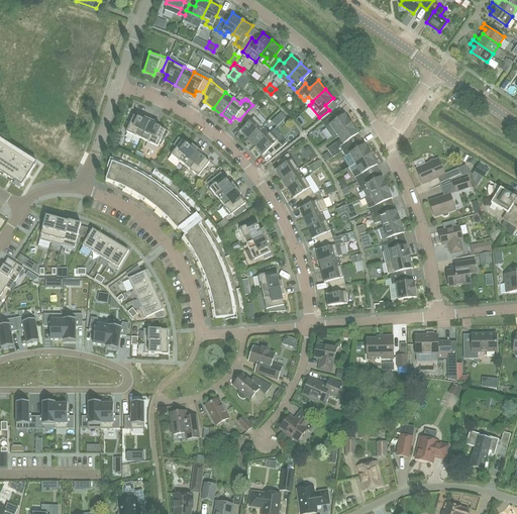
[(252,105),(239,119),(242,125),(239,128),(246,136),(262,122),(255,116),(260,112),(255,107),(259,104),(256,102),(252,105)]
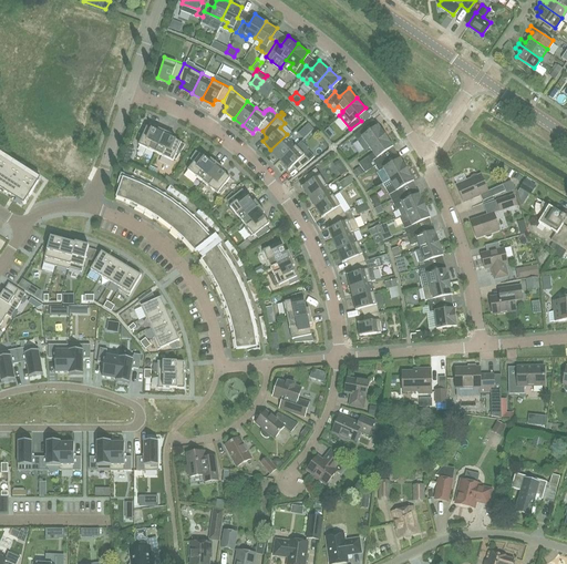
[(313,126),(308,121),(305,124),(310,130),(313,126)]
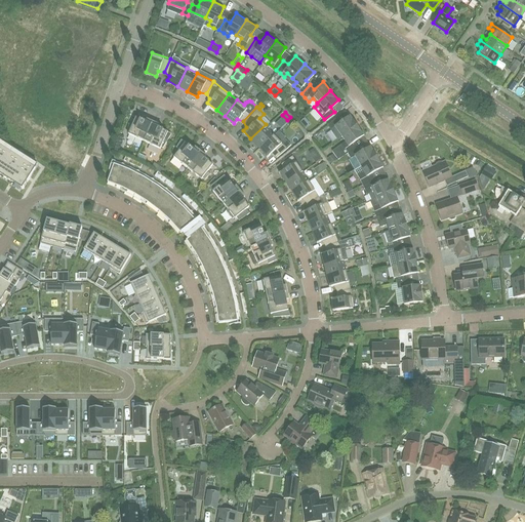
[(341,133),(356,123),(350,113),(340,120),(336,115),(327,122),(330,127),(334,124),(341,133)]
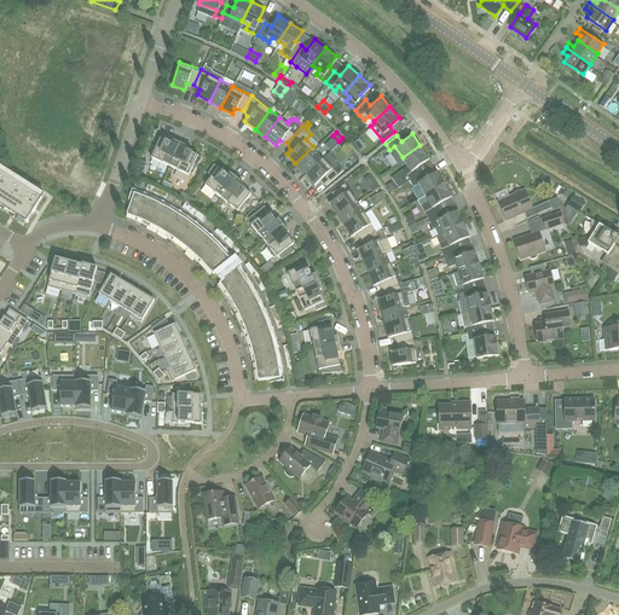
[(169,164),(180,141),(173,138),(172,140),(160,135),(156,144),(151,143),(151,144),(152,144),(150,152),(152,152),(151,155),(169,164)]
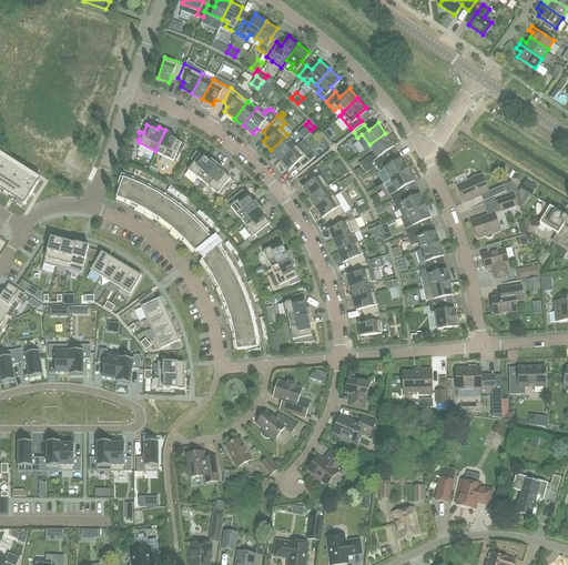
[(22,143),(31,149),(41,132),(31,127),(22,143)]
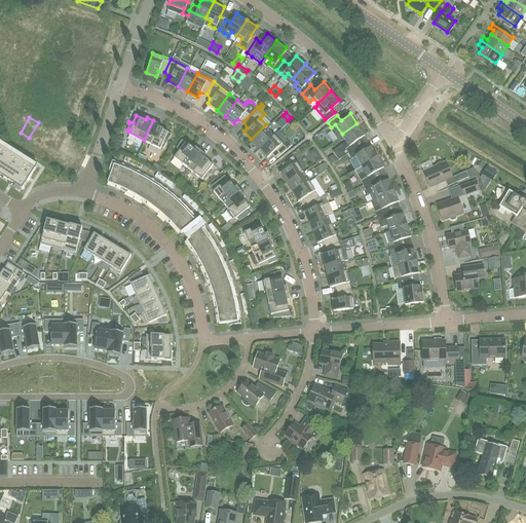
[(153,120),(144,140),(160,147),(161,145),(163,146),(171,132),(167,131),(158,125),(159,123),(153,120)]
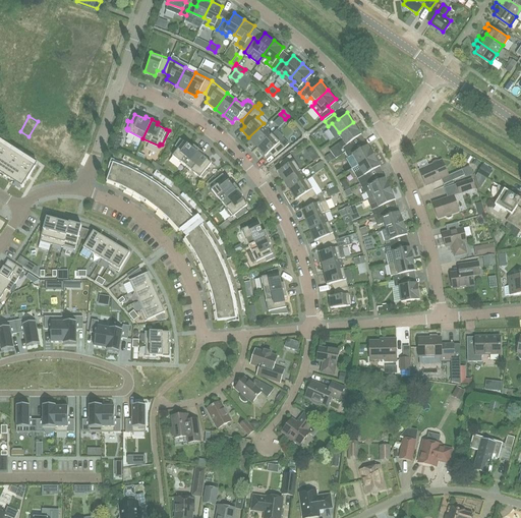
[(353,122),(339,132),(342,137),(336,142),(340,147),(342,152),(344,150),(354,144),(351,138),(360,132),(353,122)]
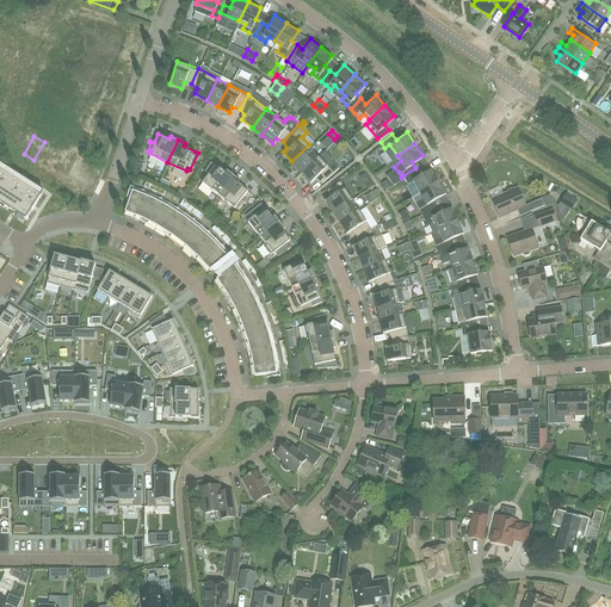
[(309,144),(291,161),(301,171),(318,154),(309,144)]
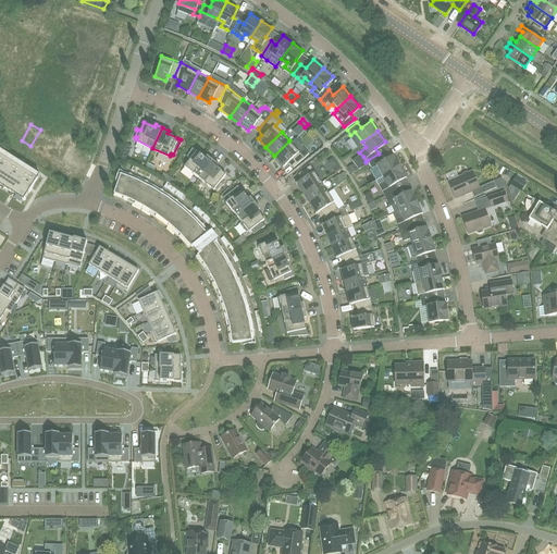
[(289,140),(274,156),(283,164),(286,161),(293,164),(304,156),(289,140)]
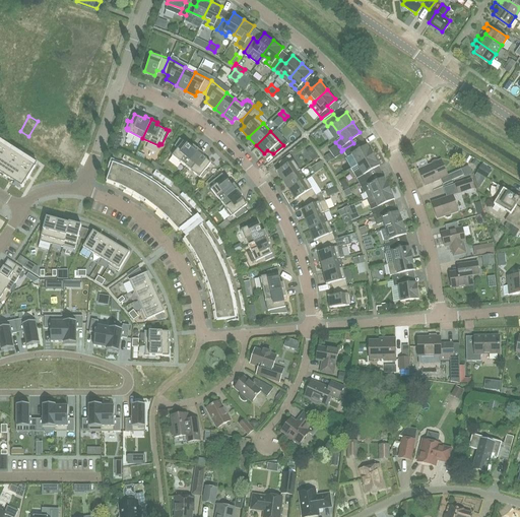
[(0,169),(22,183),(38,159),(0,136),(0,169)]
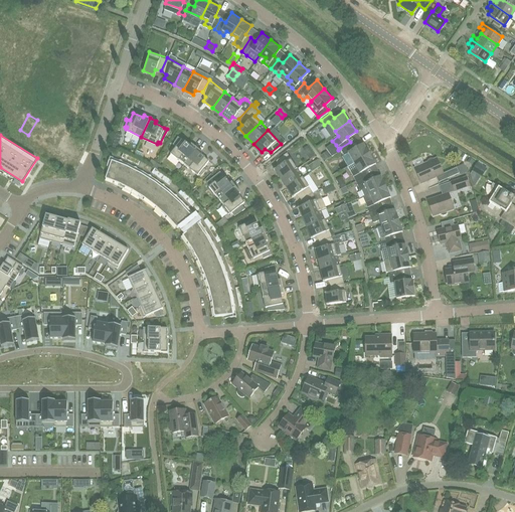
[(184,163),(196,147),(191,142),(189,144),(181,138),(170,152),(184,163)]
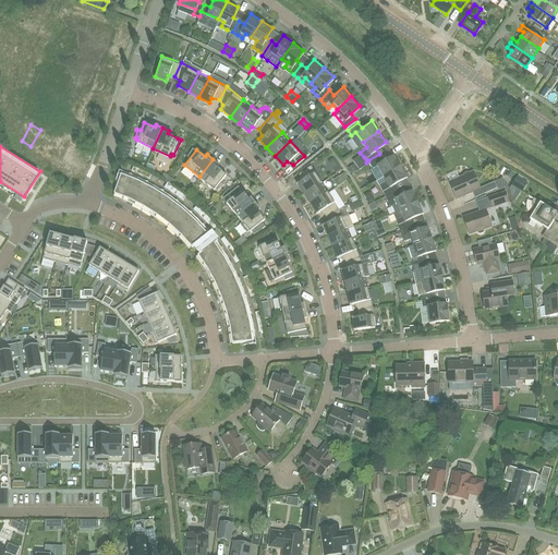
[(384,159),(379,154),(368,160),(372,166),(376,163),(383,173),(400,165),(393,153),(384,159)]
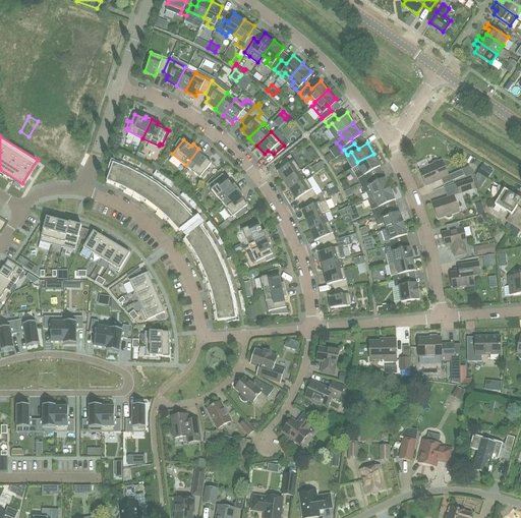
[(198,149),(186,165),(199,175),(200,174),(203,176),(209,170),(206,168),(211,161),(203,155),(205,153),(198,149)]
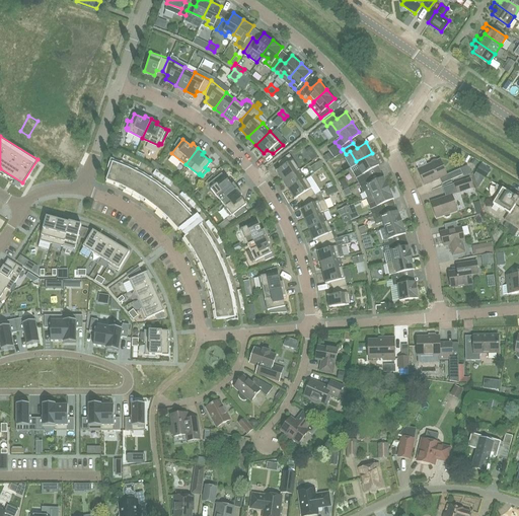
[(282,178),(298,167),(289,151),(278,159),(279,166),(276,168),(282,178)]
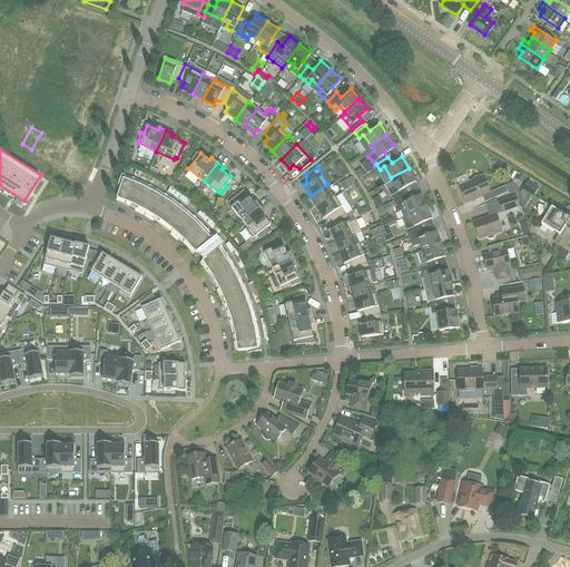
[(360,176),(365,172),(362,166),(355,170),(360,176)]
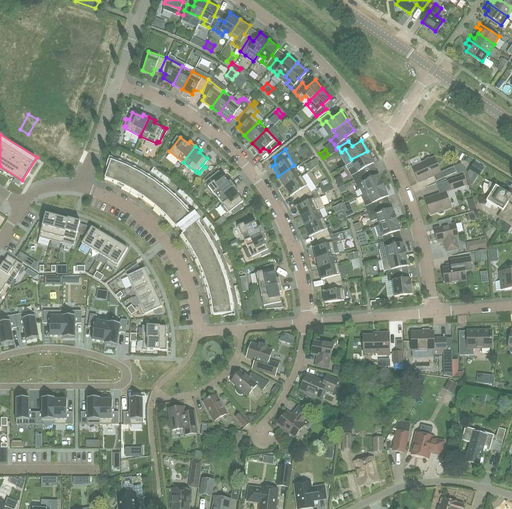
[(367,151),(351,159),(354,165),(348,168),(351,173),(353,178),(366,171),(363,166),(373,161),(367,151)]
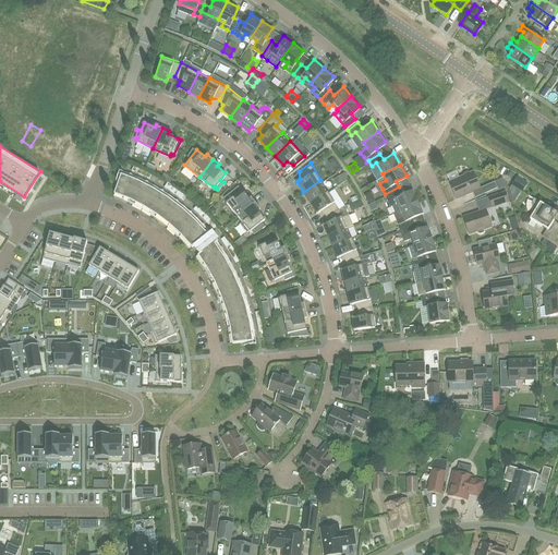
[(202,250),(197,253),(203,260),(202,263),(205,267),(207,273),(210,273),(215,280),(218,288),(216,290),(218,296),(220,301),(223,302),(226,310),(228,317),(226,321),(228,325),(228,330),(231,333),(232,341),(243,340),(243,342),(256,341),(255,338),(253,338),(250,321),(245,304),(240,287),(233,270),(225,255),(215,241),(218,239),(209,229),(207,231),(195,218),(182,207),(168,196),(153,186),(137,179),(121,172),(122,169),(119,168),(114,180),(118,181),(113,191),(122,194),(123,197),(128,200),(133,202),(135,201),(143,205),(149,209),(150,212),(155,215),(159,218),(162,218),(169,222),(174,228),(174,231),(179,234),(182,239),(185,239),(192,245),(195,242),(202,250)]
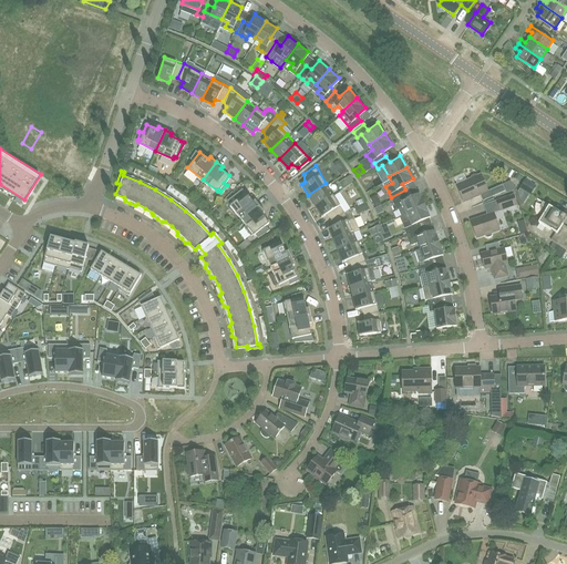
[(463,200),(480,192),(487,188),(480,172),(456,183),(463,200)]
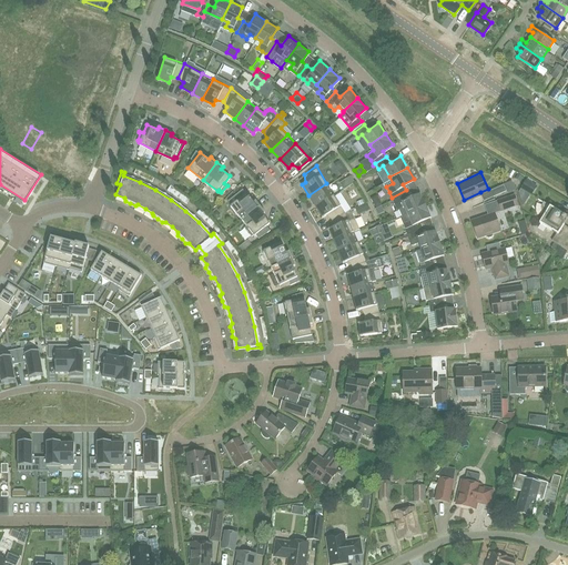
[(534,183),(525,178),(520,185),(528,191),(534,183)]
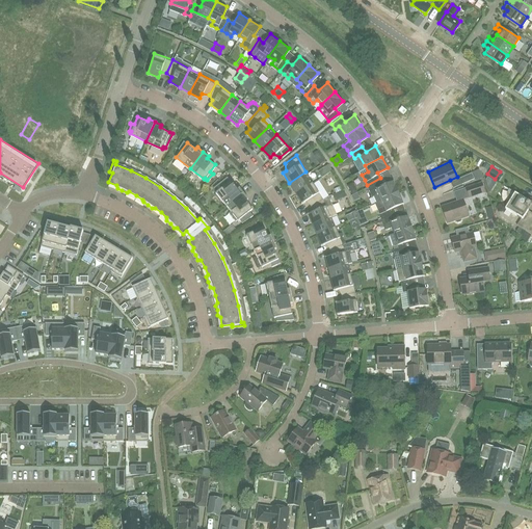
[(479,167),(471,170),(474,177),(475,179),(482,175),(479,167)]
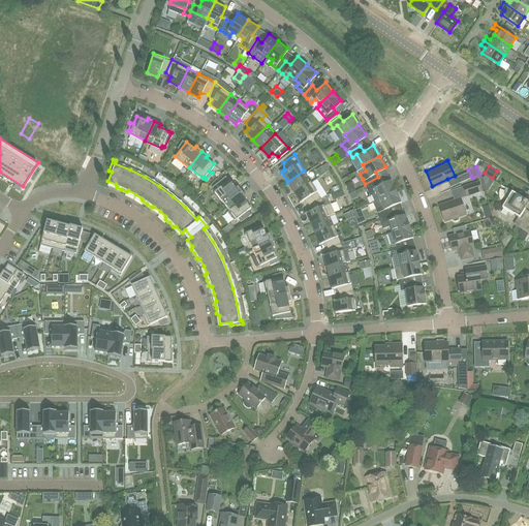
[(471,176),(468,169),(457,175),(460,181),(471,176)]
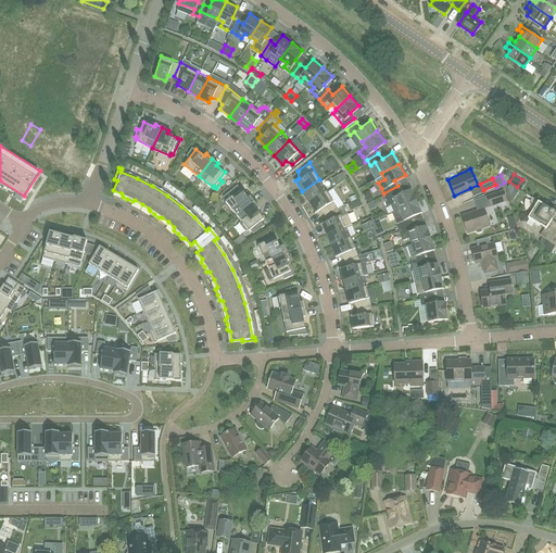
[(326,189),(319,179),(302,191),(307,201),(326,189)]
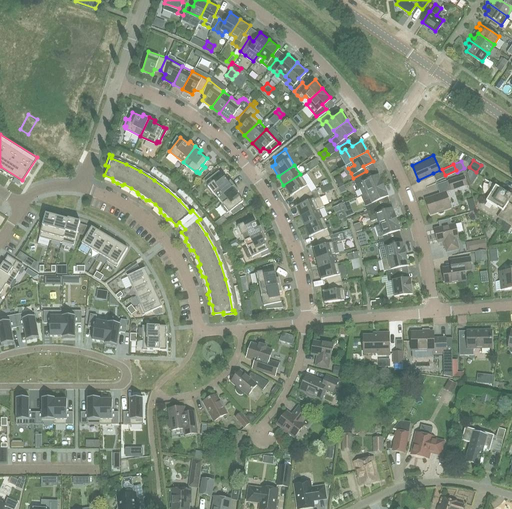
[(313,185),(320,181),(310,166),(300,172),(306,181),(309,179),(313,185)]
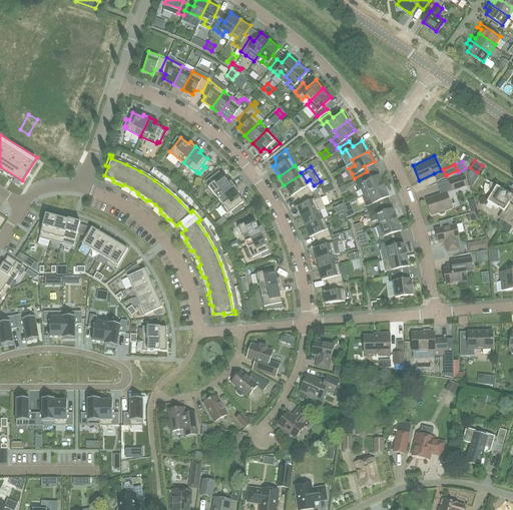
[(369,177),(367,171),(354,178),(356,182),(358,187),(365,185),(367,190),(384,183),(379,172),(369,177)]
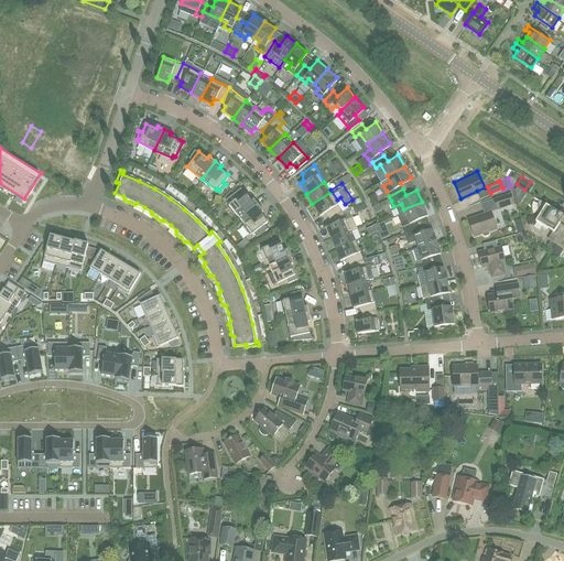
[(240,217),(258,203),(253,197),(251,200),(243,190),(228,203),(240,217)]
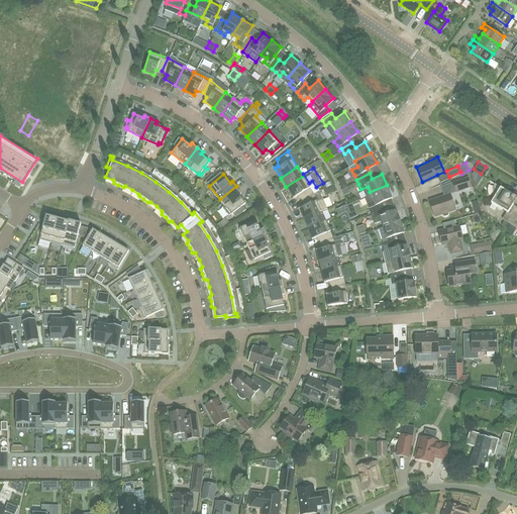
[(173,179),(166,175),(164,179),(170,183),(173,179)]
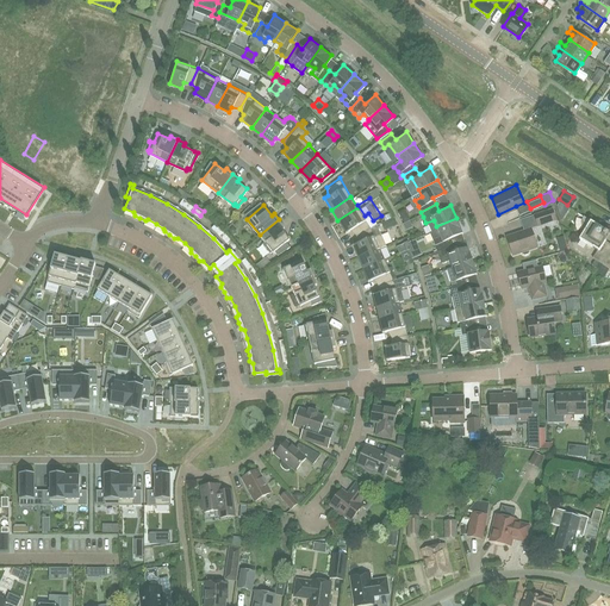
[(552,206),(534,213),(537,224),(555,218),(552,206)]
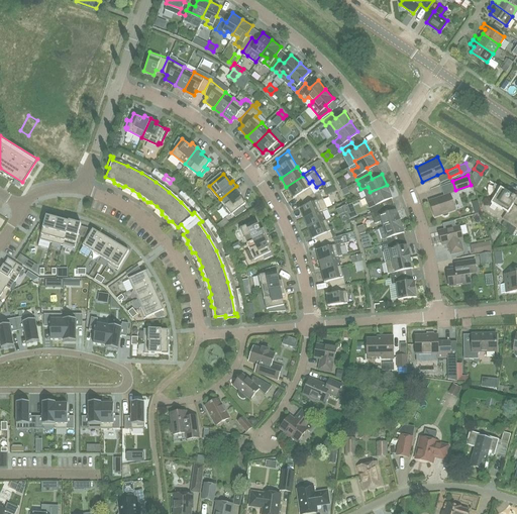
[(303,176),(286,187),(292,196),(296,194),(301,198),(313,191),(303,176)]
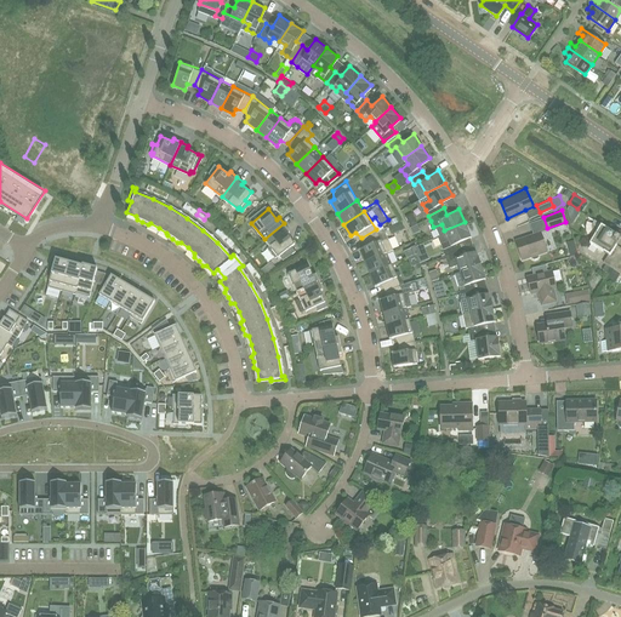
[(402,220),(388,224),(392,232),(404,226),(402,220)]
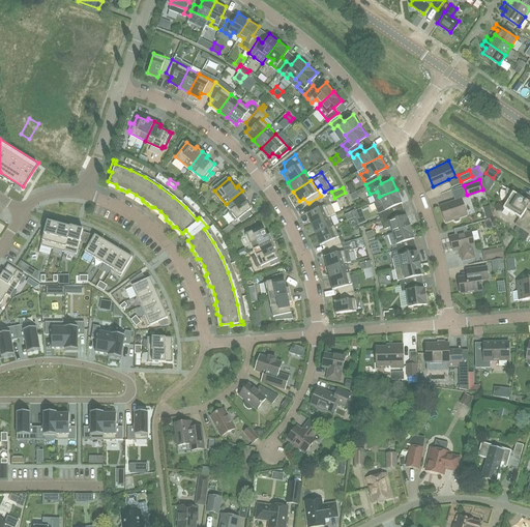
[(396,189),(379,197),(380,198),(373,200),(378,211),(380,216),(393,211),(391,205),(402,201),(396,189)]
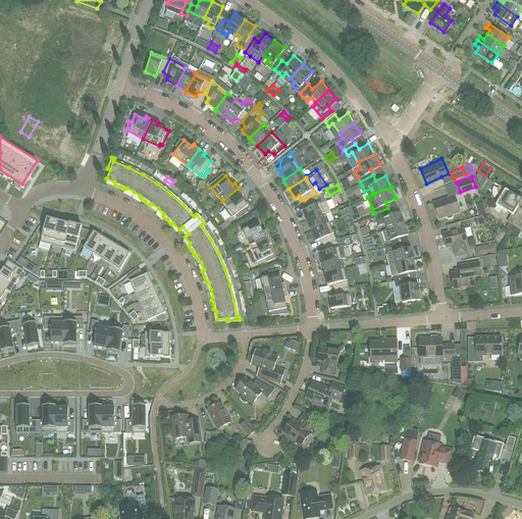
[(243,194),(239,188),(222,201),(226,206),(224,207),(230,215),(232,214),(233,215),(235,213),(238,217),(248,210),(245,206),(248,204),(241,195),(243,194)]
